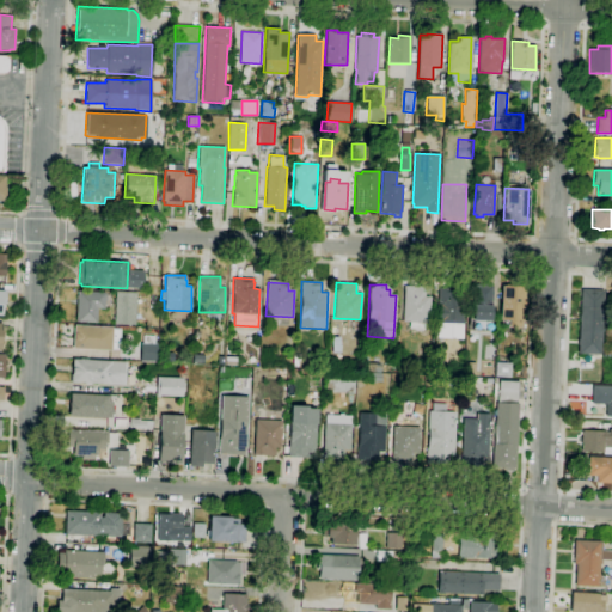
[(490,322),(472,322),(472,305),(475,305),(475,285),(483,285),(491,285),(490,322)]
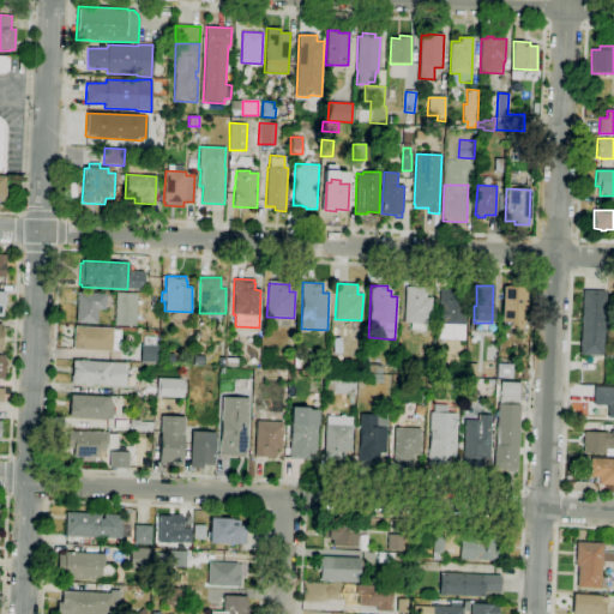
[(426,330),(410,330),(410,323),(404,323),(405,287),(426,288),(426,298),(432,298),(431,324),(426,324),(426,330)]
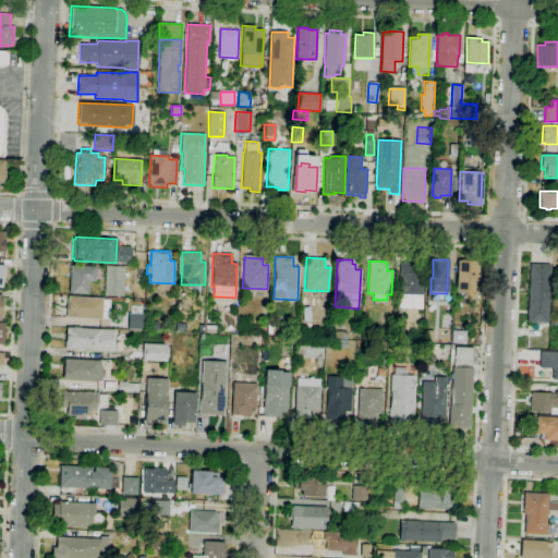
[(475,300),(463,299),(463,291),(456,291),(458,261),(477,262),(475,300)]
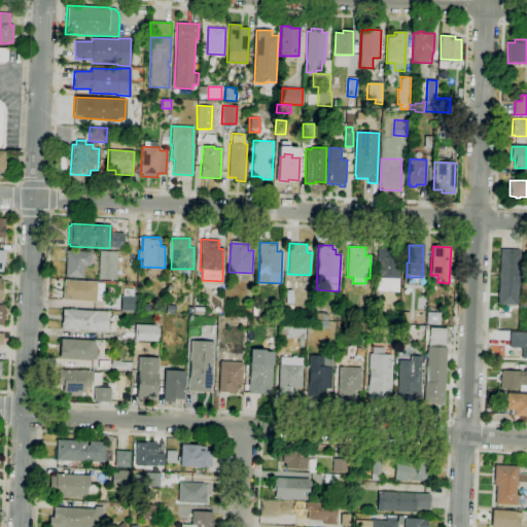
[(398,292),(376,291),(377,278),(376,278),(378,247),(400,249),(398,292)]
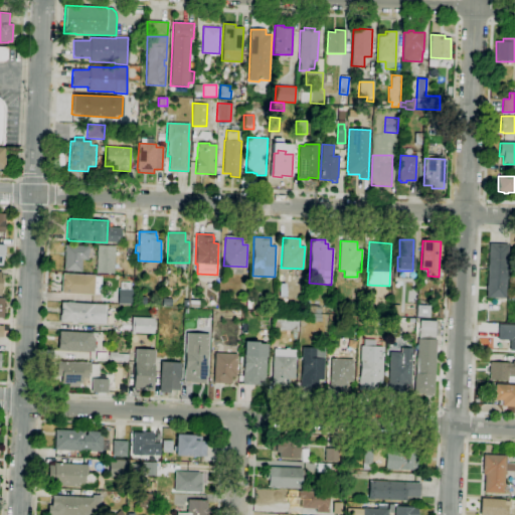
[(505,299),(486,298),(487,290),(486,290),(486,286),(487,286),(488,270),(487,270),(487,265),(488,265),(489,243),(508,244),(505,299)]
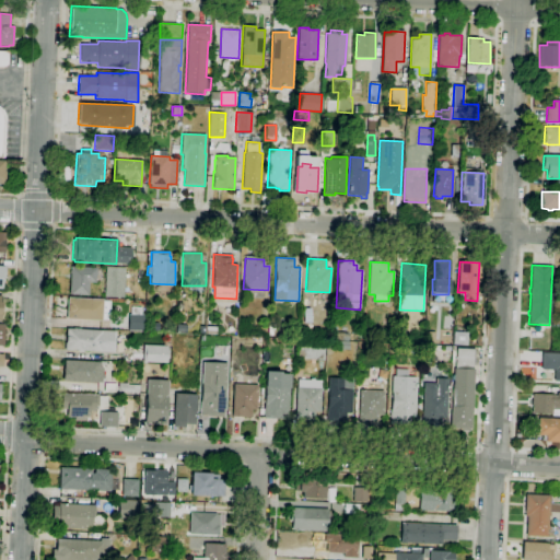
[(89,295),(70,294),(71,266),(96,267),(96,270),(97,270),(97,276),(96,276),(95,282),(90,282),(89,295)]
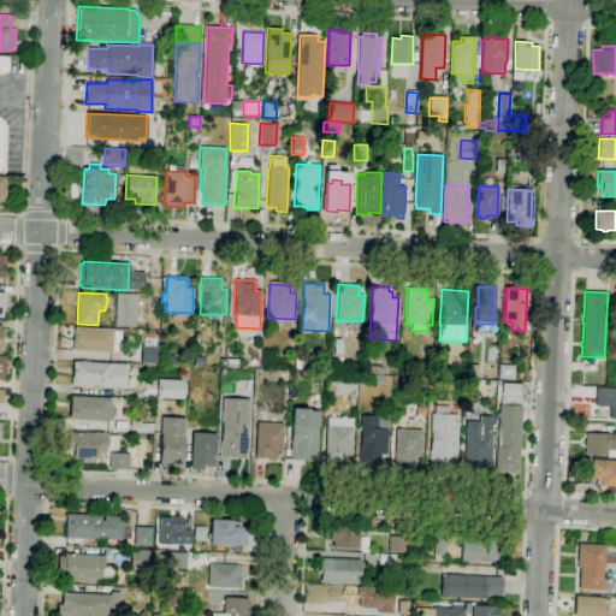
[(136,327),(114,326),(116,294),(137,295),(136,327)]
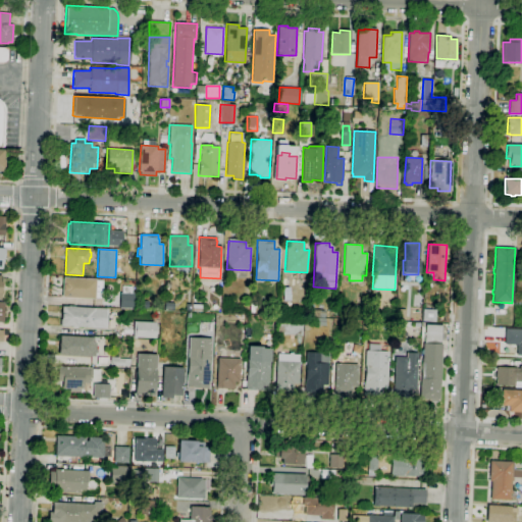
[(95,299),(62,297),(63,276),(96,279),(95,299)]
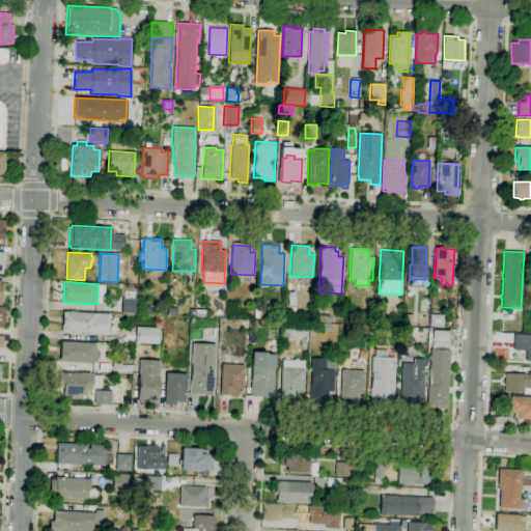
[(136,313),(122,313),(122,299),(136,300),(136,313)]
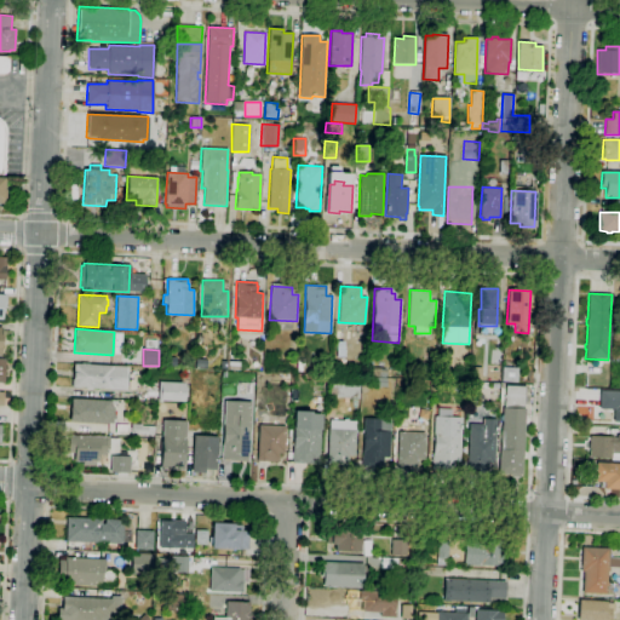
[(448,374),(437,373),(437,351),(449,352),(448,374)]
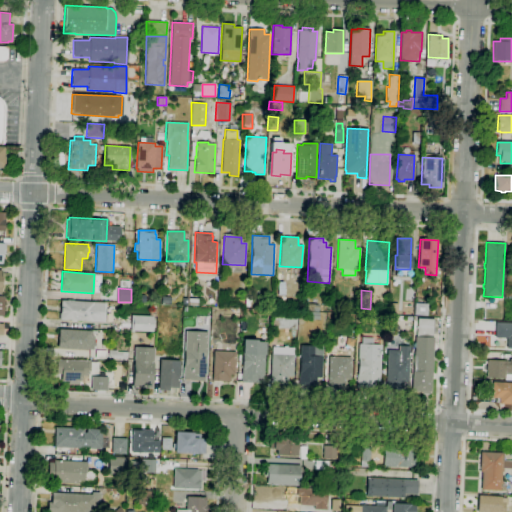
[(145,303),(132,302),(132,295),(145,295),(145,303)]
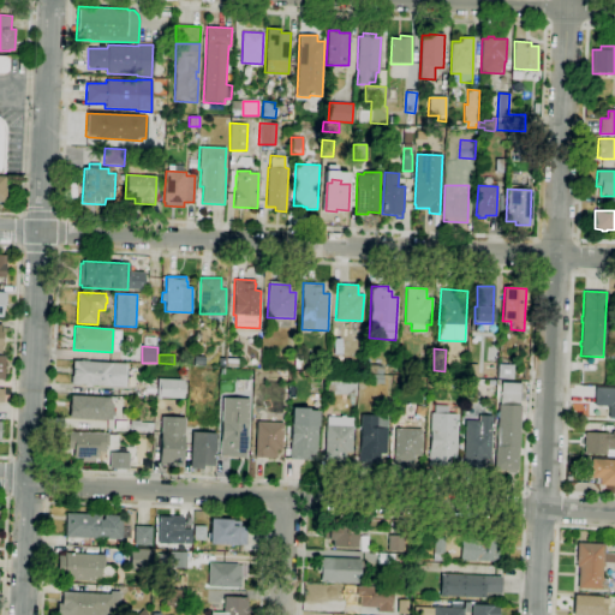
[(204,365),(193,364),(193,356),(204,357),(204,365)]
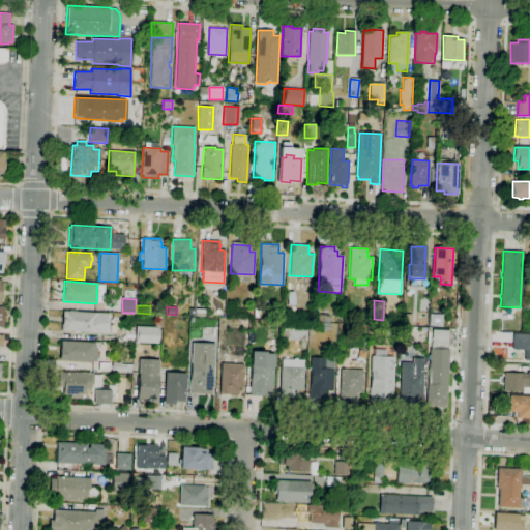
[(108,333),(61,330),(63,311),(110,314),(108,333)]
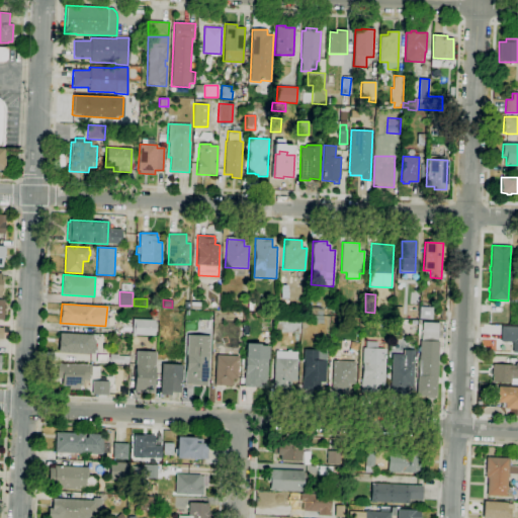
[(393,318),(393,307),(402,307),(402,318),(393,318)]
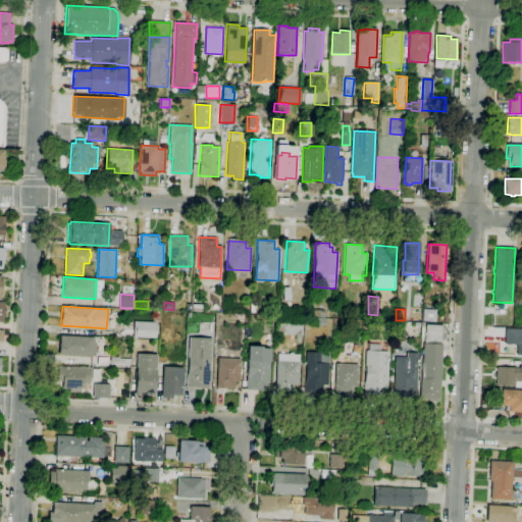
[(302,335),(275,334),(276,316),(303,318),(302,335)]
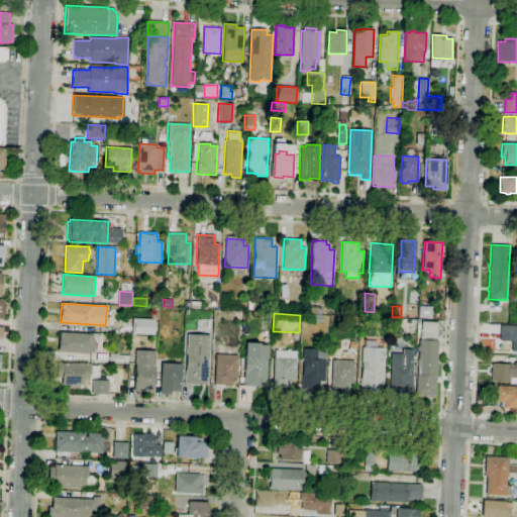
[(321,323),(311,322),(312,314),(322,315),(321,323)]
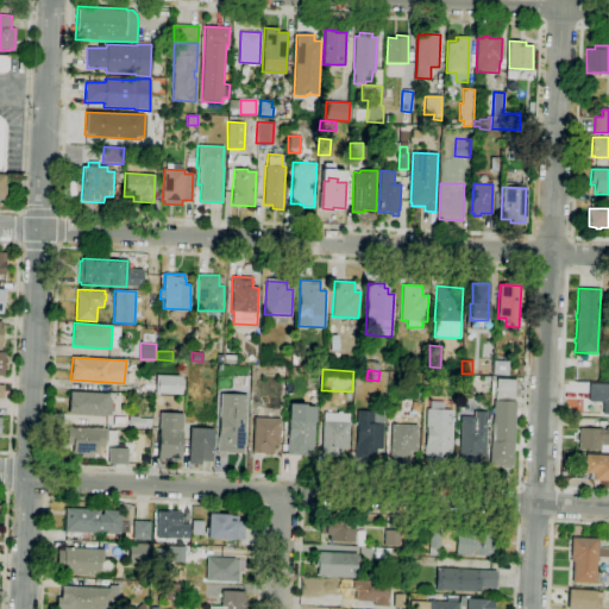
[(402,384),(389,384),(389,372),(403,374),(402,384)]
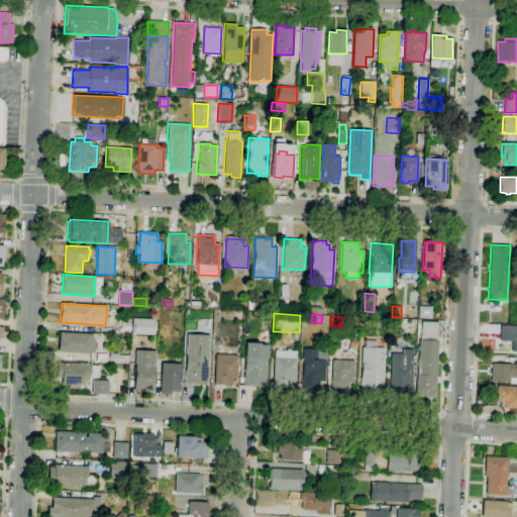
[(153,335),(131,334),(132,318),(154,319),(153,335)]
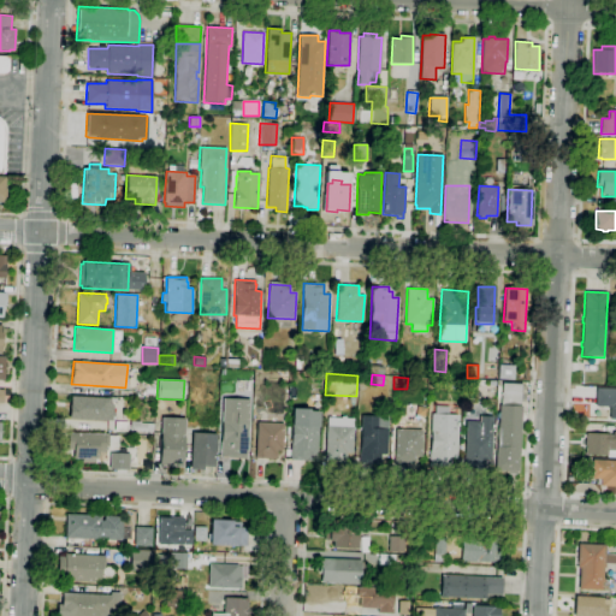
[(516,473),(508,473),(508,471),(495,471),(496,450),(493,450),(495,427),(496,427),(497,422),(496,422),(496,414),(498,414),(499,406),(501,406),(501,400),(496,400),(497,386),(502,386),(502,383),(522,384),(521,407),(517,472),(516,472),(516,473)]
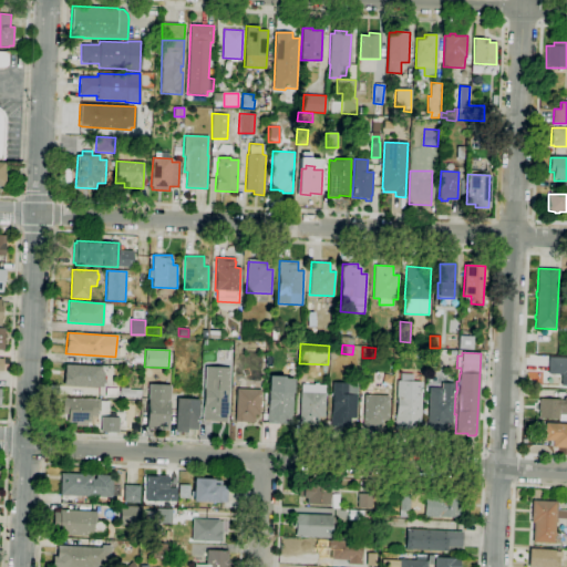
[(566,385),(560,385),(562,374),(548,374),(548,357),(566,358),(566,385)]
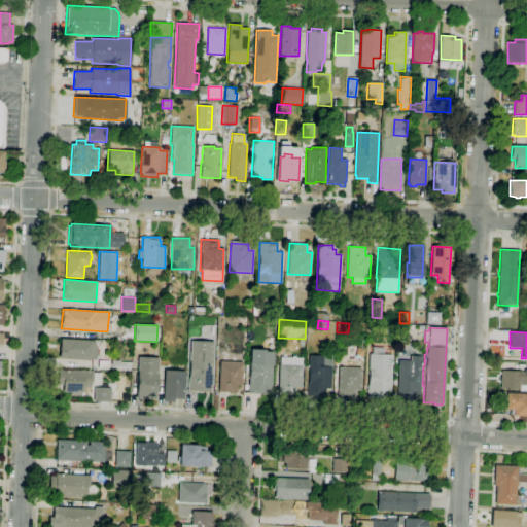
[(96,360),(59,357),(60,347),(61,339),(94,341),(94,346),(97,346),(96,353),(98,353),(98,356),(96,356),(96,360)]
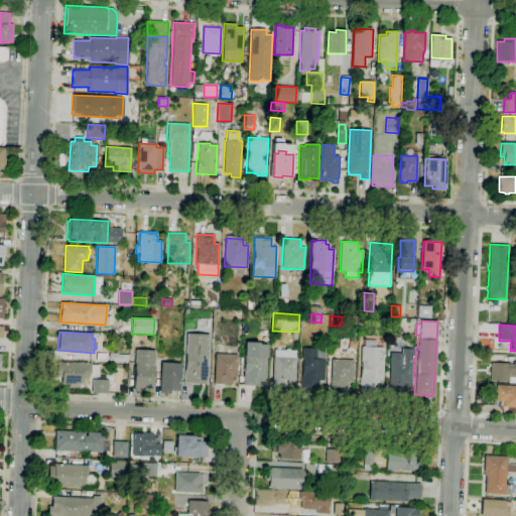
[(192,382),(185,382),(187,334),(209,335),(207,384),(192,384),(192,382)]
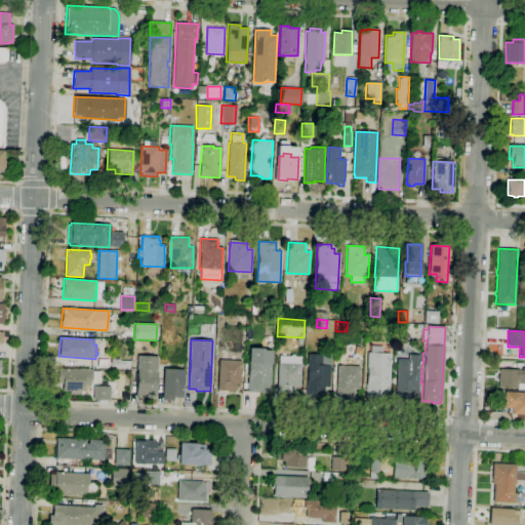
[(265,392),(247,391),(249,348),(263,349),(261,350),(272,351),(270,385),(266,385),(265,392)]
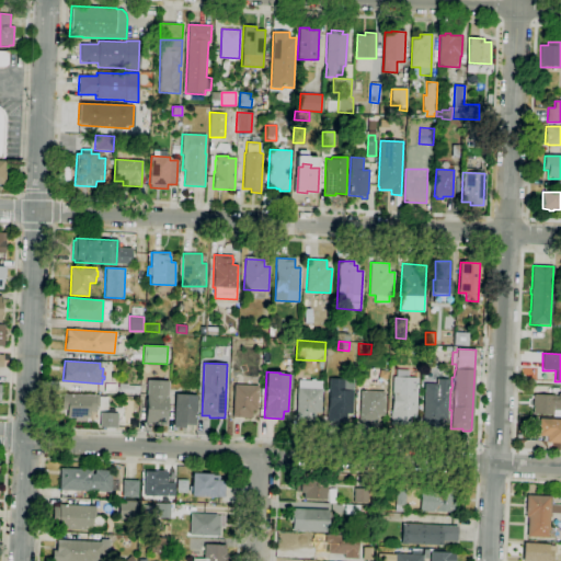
[(433,382),(426,382),(426,373),(435,373),(435,379),(434,378),(434,381),(433,381),(433,382)]
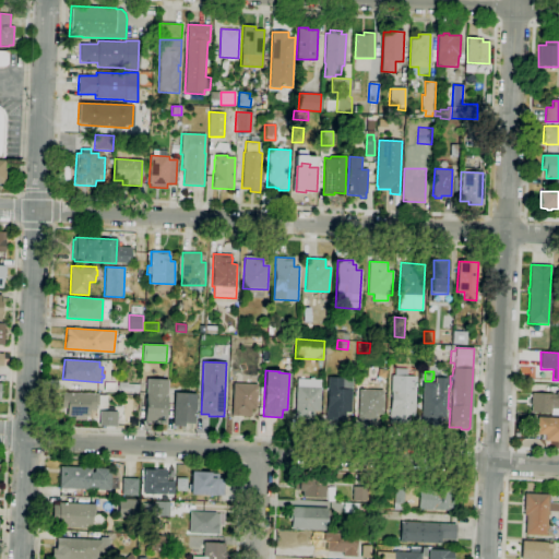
[(407,424),(389,424),(392,376),(415,377),(415,383),(416,383),(416,387),(415,387),(414,415),(408,415),(408,420),(407,420),(407,424)]
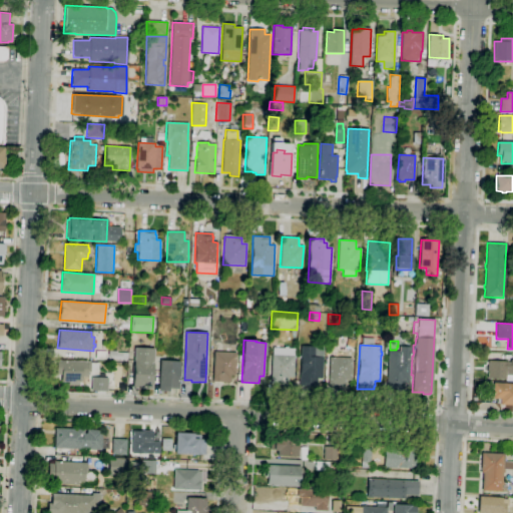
[(314,386),(299,385),(301,346),(323,347),(322,378),(318,378),(317,384),(315,384),(314,386)]
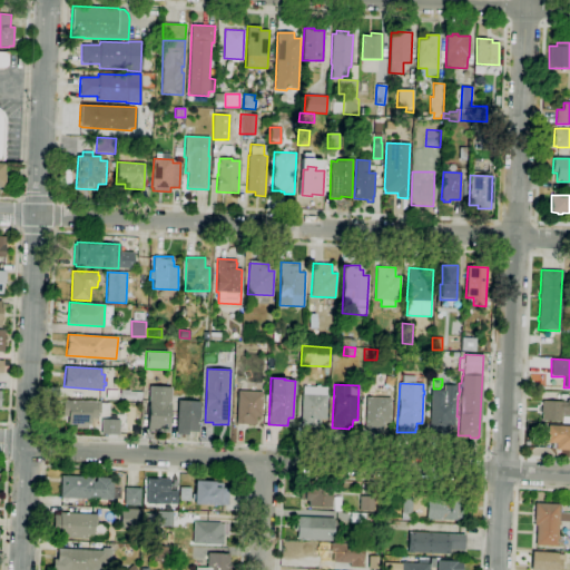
[(448,434),(429,433),(431,390),(443,390),(443,385),(455,385),(454,425),(449,425),(448,434)]
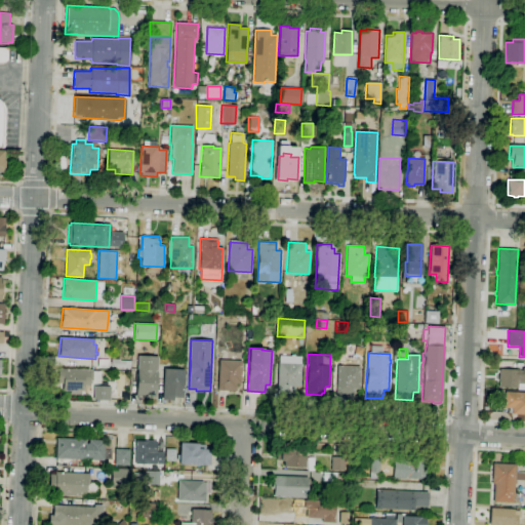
[(156,398),(135,397),(137,356),(158,357),(156,398)]
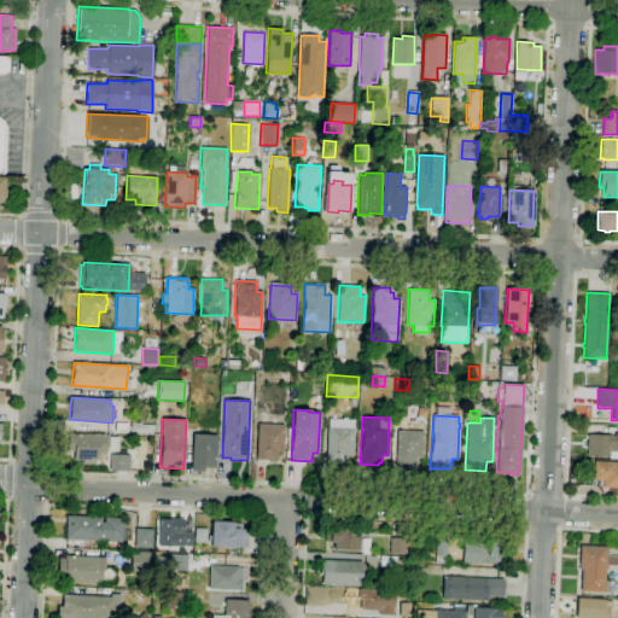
[(347,465),(326,464),(327,427),(328,427),(328,419),(354,420),(354,427),(355,427),(354,455),(347,454),(347,465)]
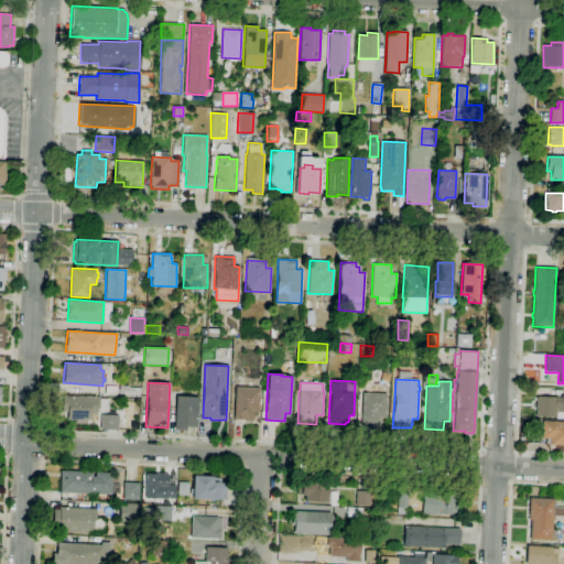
[(116,394),(105,394),(106,386),(117,387),(116,394)]
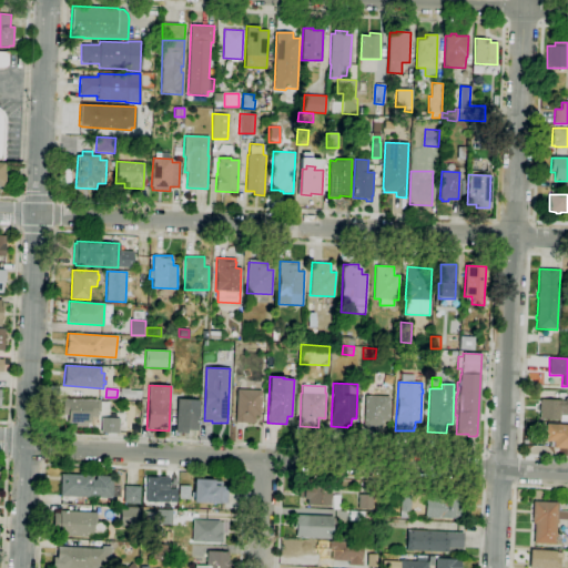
[(141,399),(120,397),(121,388),(130,388),(130,389),(142,391),(141,399)]
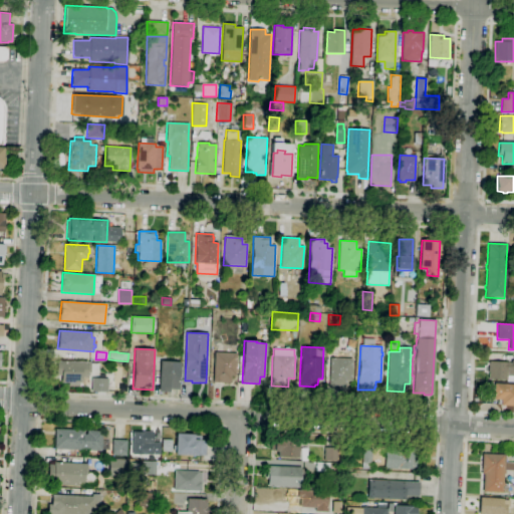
[(345,389),(328,388),(329,381),(325,381),(325,375),(329,375),(330,357),(331,357),(331,351),(351,352),(351,358),(352,358),(351,380),(346,380),(346,386),(345,386),(345,389)]
